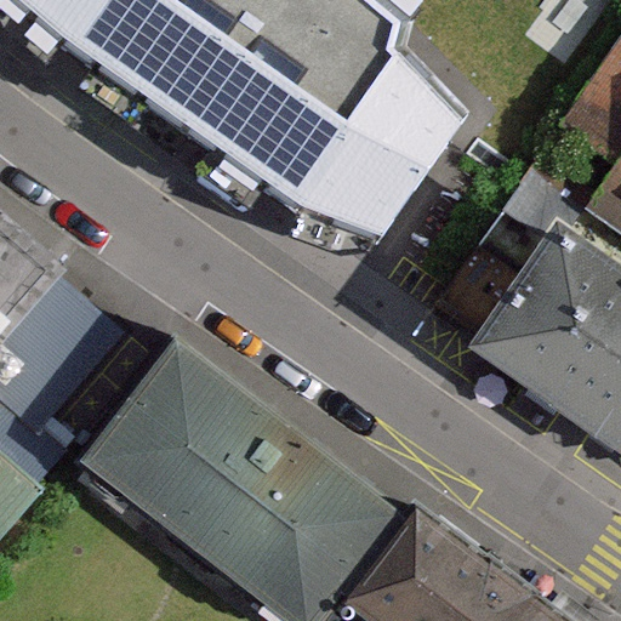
[(18,0),(305,205),(382,238),(465,119),(389,36),(399,3),(397,0),(18,0)]
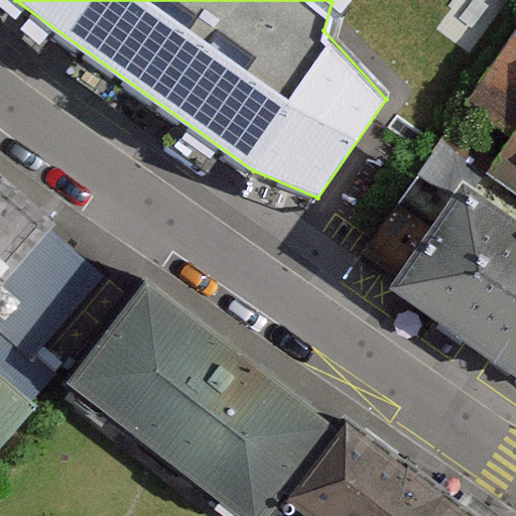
[(515,196),(515,115),(482,176),(515,196)]
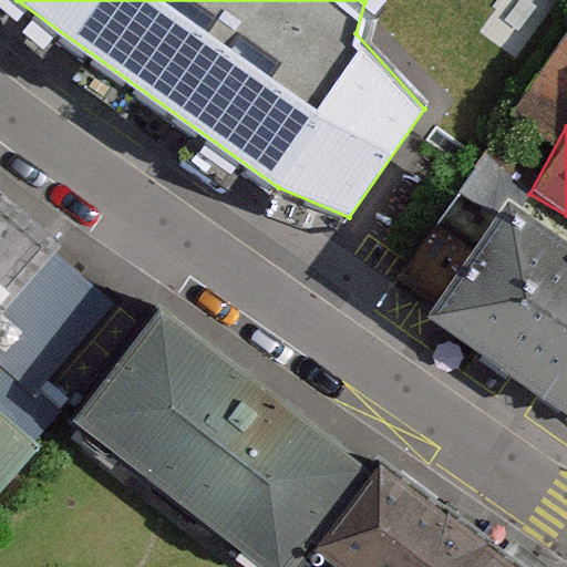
[(0,308),(54,245),(0,198),(0,308)]
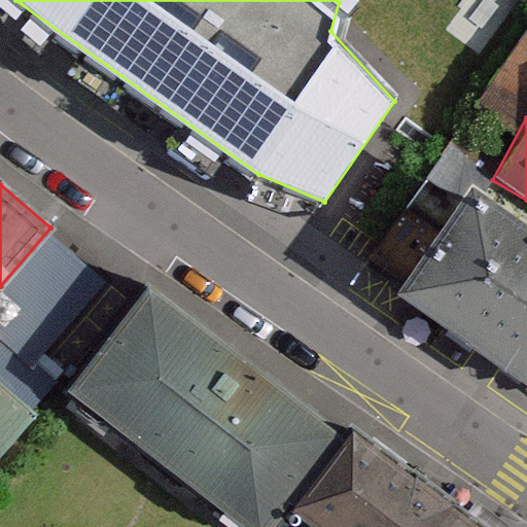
[(526,243),(447,187),(387,274),(526,370),(526,243)]
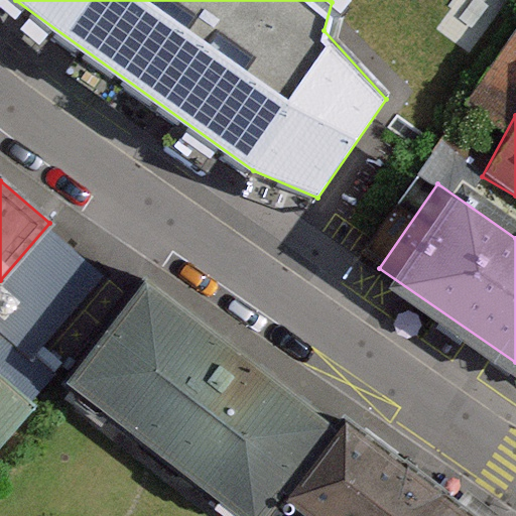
[(70,384),(239,515),(271,515),(285,499),(334,437),(143,289),(70,384)]
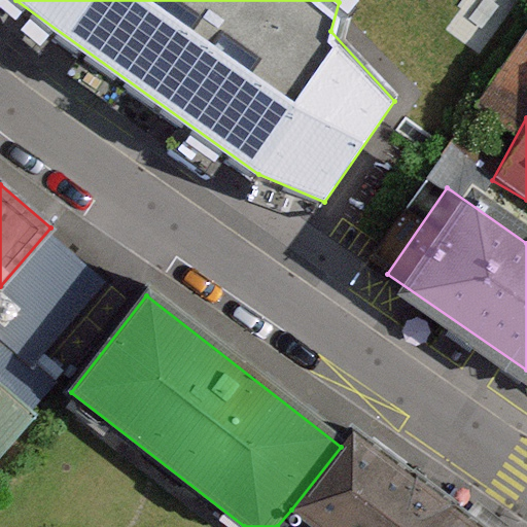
[(0,394),(0,444),(25,416),(0,394)]
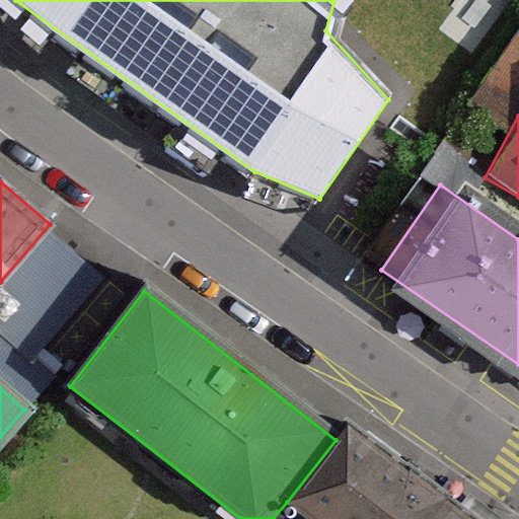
[(452,518),(336,440),(287,502),(309,518),(452,518)]
